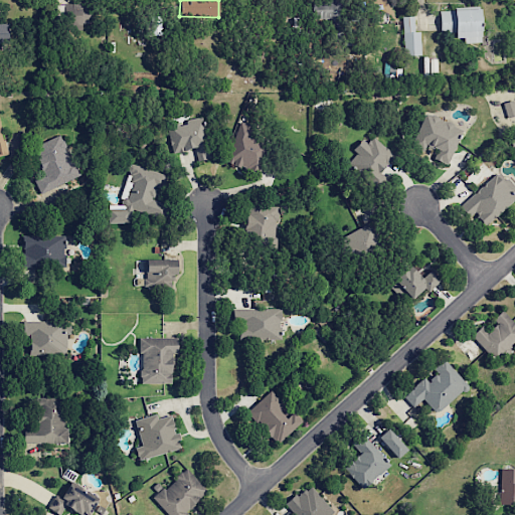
[(311,0),(312,18),(341,19),(340,0),(311,0)]
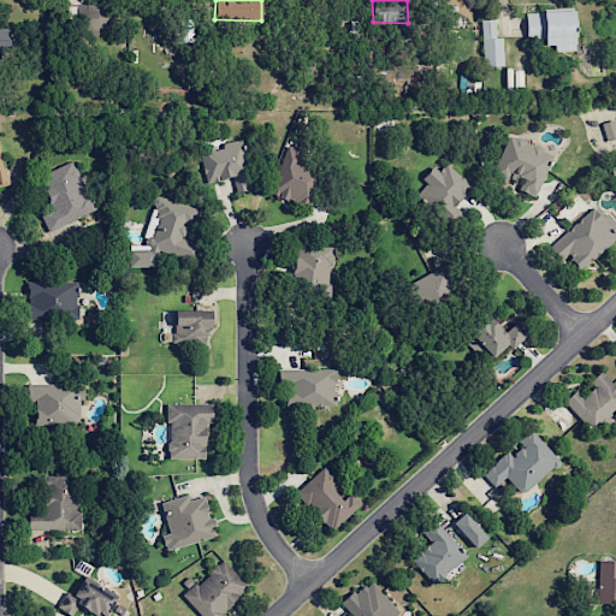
[(108,27),(108,3),(66,5),(67,21),(77,21),(77,36),(98,35),(98,28),(108,27)]
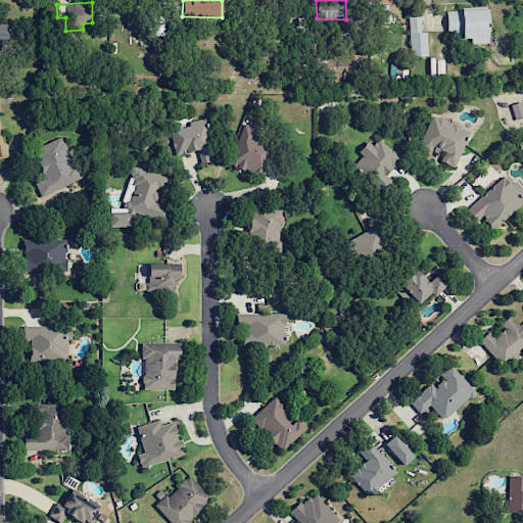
[(446,9),(446,32),(462,32),(462,38),(470,38),(470,43),(487,43),(487,9),(446,9)]
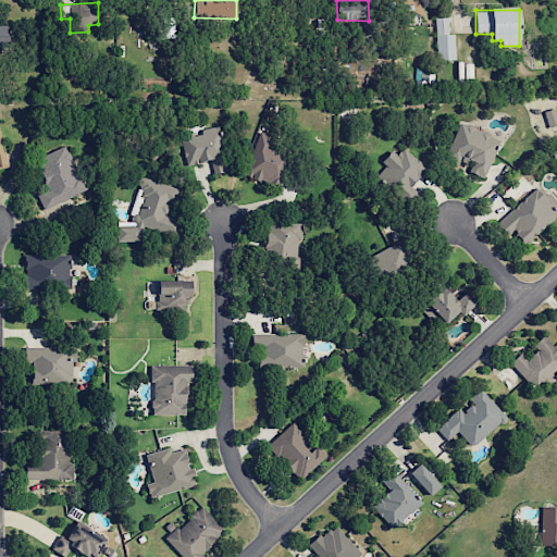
[(448,34),(447,17),(435,17),(436,61),(455,60),(454,34),(448,34)]
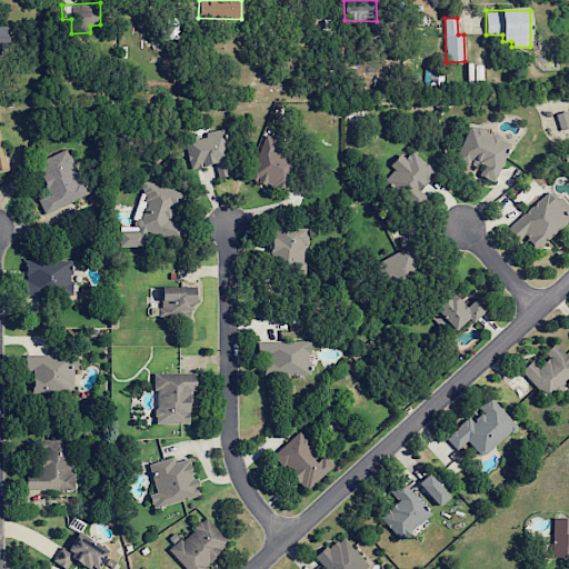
[(0,46),(9,46),(8,25),(0,25),(0,46)]
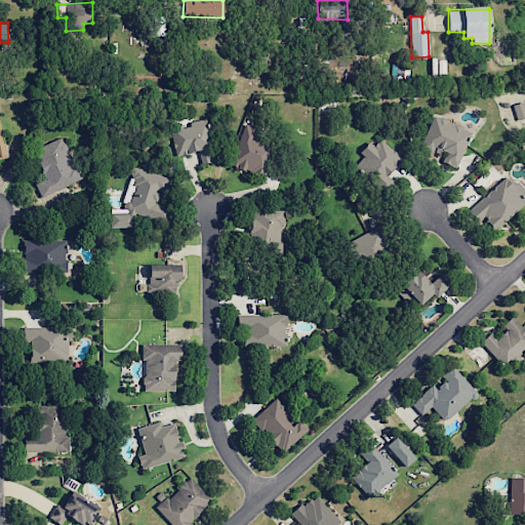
[(512,106),(517,120),(524,117),(524,109),(523,102),(512,106)]
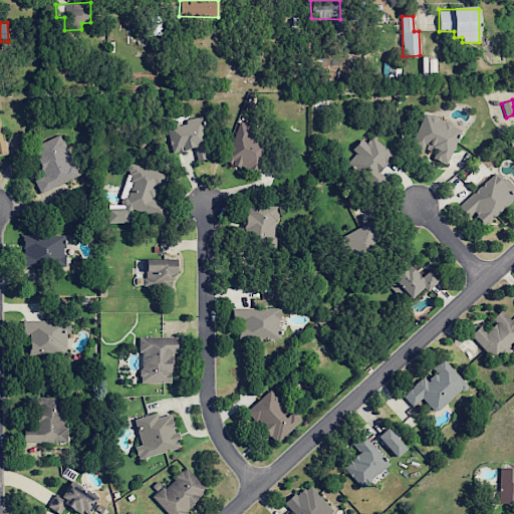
[(434,148),(423,143),(420,151),(410,147),(424,112),(460,127),(445,164),(430,158),(434,148)]
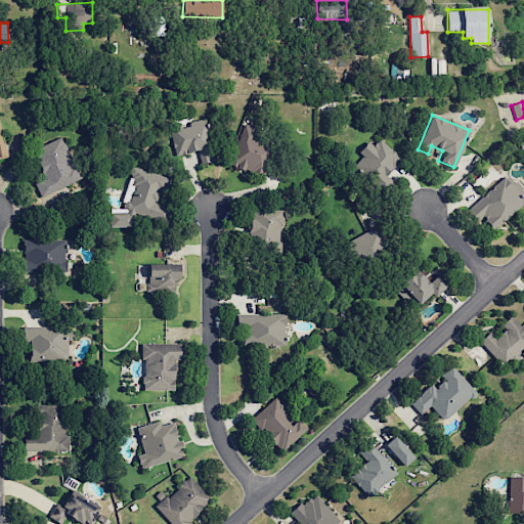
[(198,150),(175,156),(168,126),(205,118),(214,160),(200,163),(198,150)]
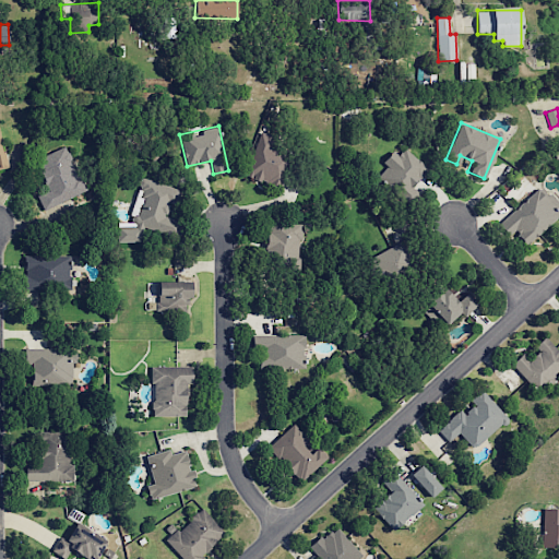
[(0,128),(1,128),(10,165),(0,167),(0,128)]
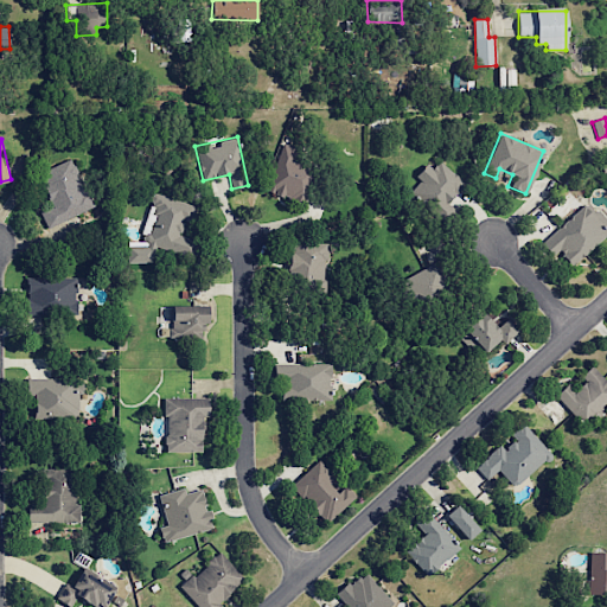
[(281,144),(295,148),(293,155),(315,163),(301,204),(266,192),(281,144)]
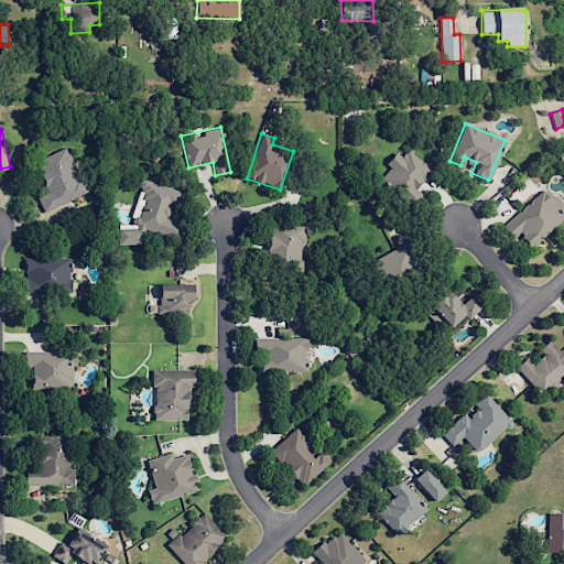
[(33,161),(65,147),(72,161),(68,162),(75,177),(79,176),(87,192),(42,212),(35,196),(46,191),(33,161)]
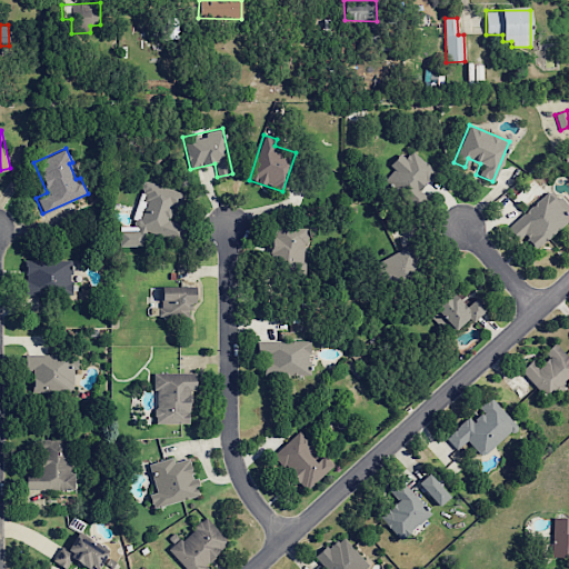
[(422,190),(430,197),(419,210),(387,181),(413,150),(438,172),(422,190)]
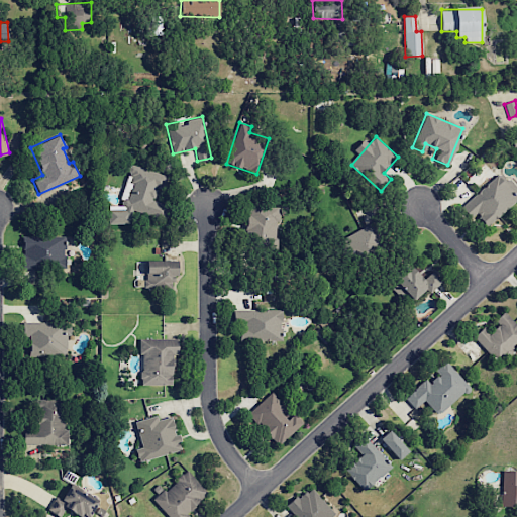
[(166,176),(161,189),(153,187),(149,199),(168,205),(163,221),(122,207),(131,182),(129,181),(131,176),(128,175),(132,164),(166,176)]
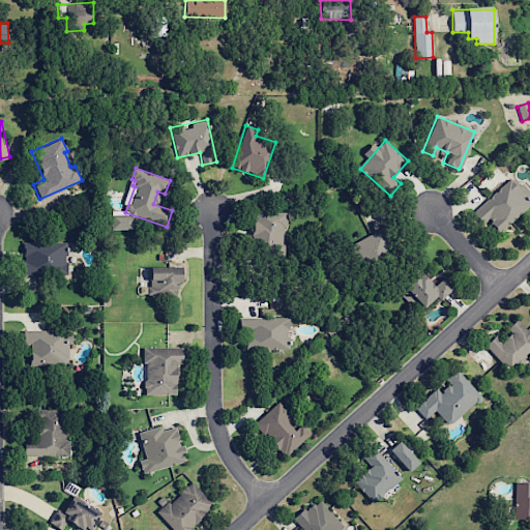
[(529,204),(498,233),(488,219),(480,226),(470,214),(509,179),(529,202),(529,204)]
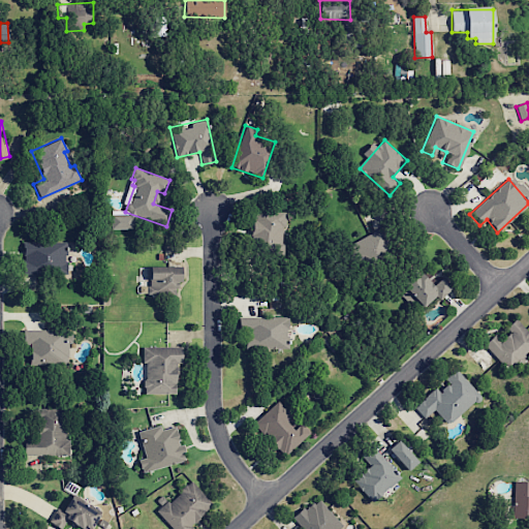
[(283,212),(279,258),(243,254),(244,241),(250,241),(254,209),(283,212)]
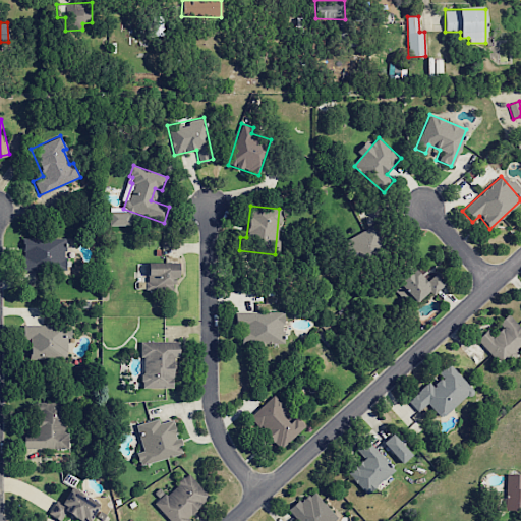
[(356,262),(345,240),(378,222),(390,243),(356,262)]
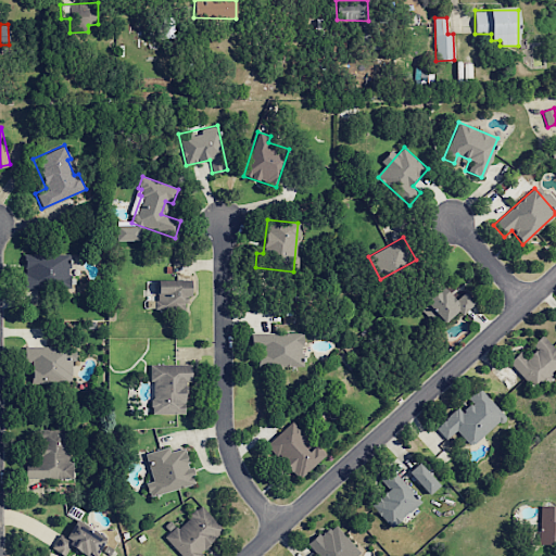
[(24,288),(24,254),(68,254),(68,288),(24,288)]
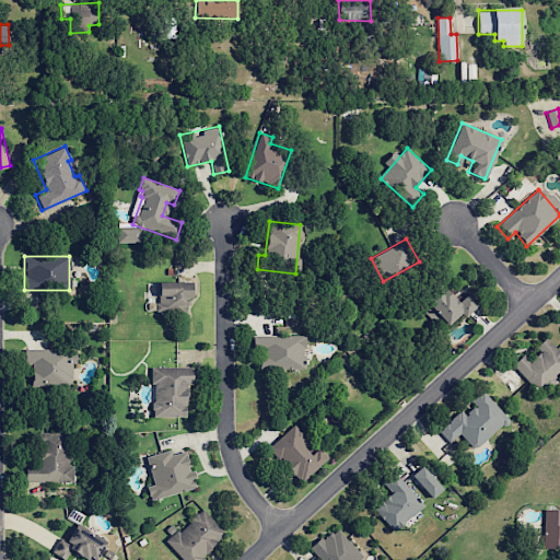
[(185,299),(185,312),(158,313),(158,282),(191,281),(191,299),(185,299)]
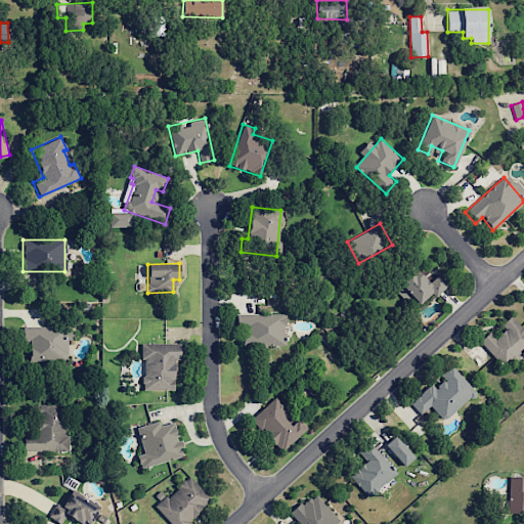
[(429,291),(416,303),(396,280),(412,266),(428,284),(437,275),(445,285),(433,296),(429,291)]
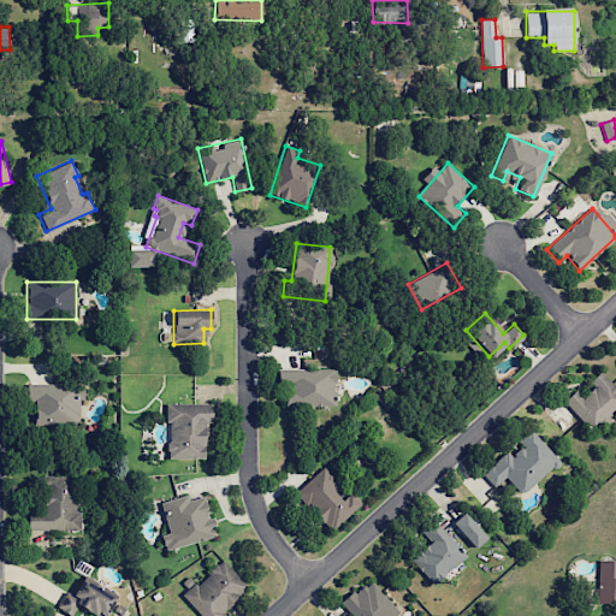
[(277,385),(277,368),(336,368),(335,407),(284,406),(284,392),(289,392),(289,385),(277,385)]
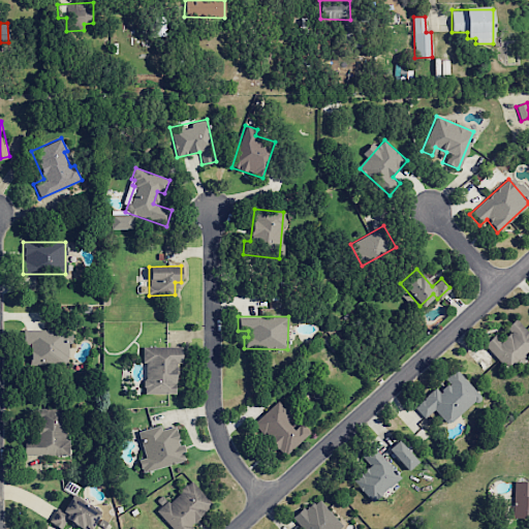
[(528,352),(507,372),(483,344),(494,334),(500,340),(509,332),(504,327),(515,317),(528,333),(528,352)]
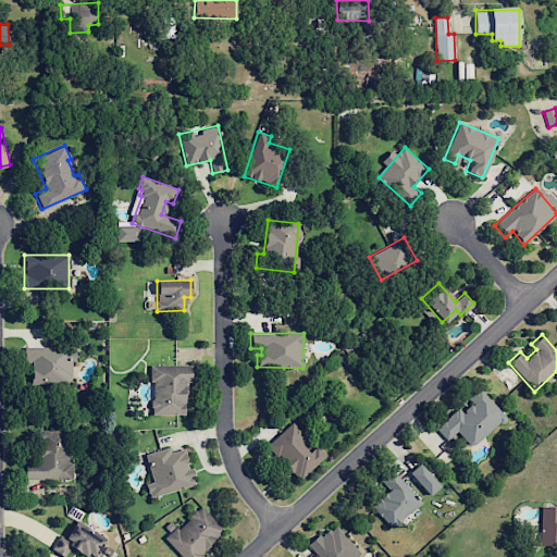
[(29,384),(29,362),(23,362),(23,347),(69,347),(69,384),(29,384)]
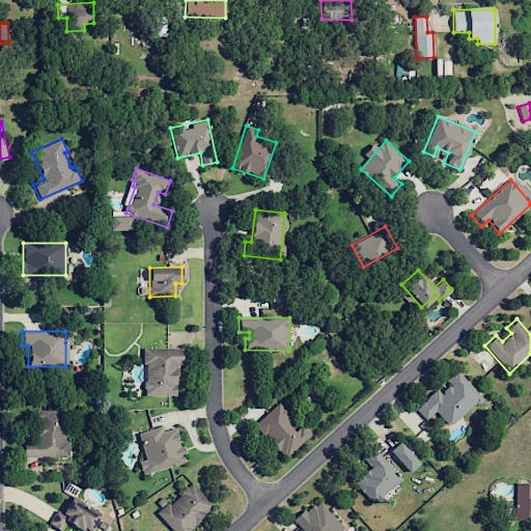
[(175,364),(176,394),(145,394),(145,348),(182,347),(182,364),(175,364)]
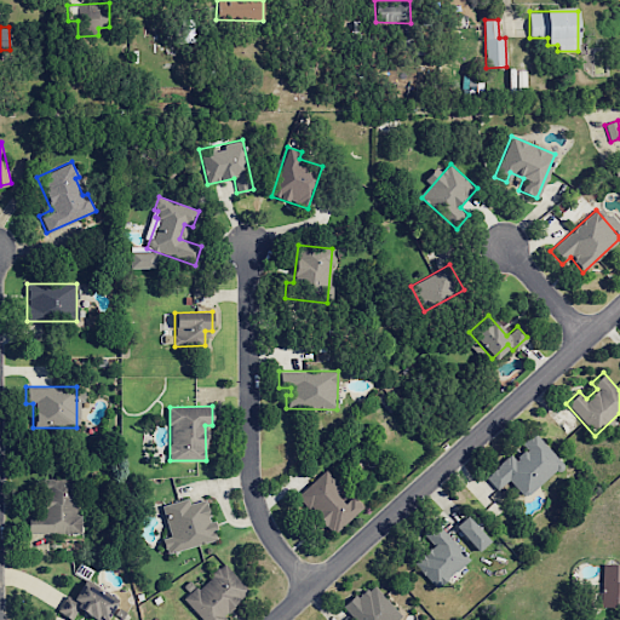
[(526,449),(521,443),(533,432),(561,463),(523,497),(507,480),(498,489),(484,476),(509,454),(514,460),(526,449)]
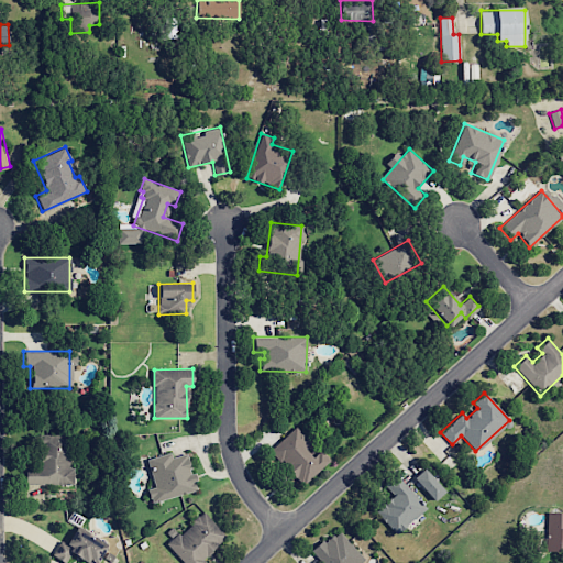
[(301,485),(268,451),(294,427),(309,444),(304,449),(311,457),(319,450),(329,460),(301,485)]
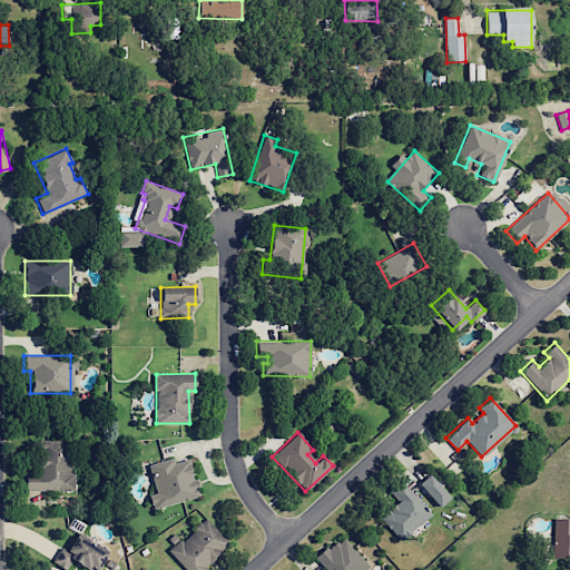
[(37,440),(69,440),(69,473),(72,473),(72,490),(25,490),(25,473),(37,473),(37,440)]
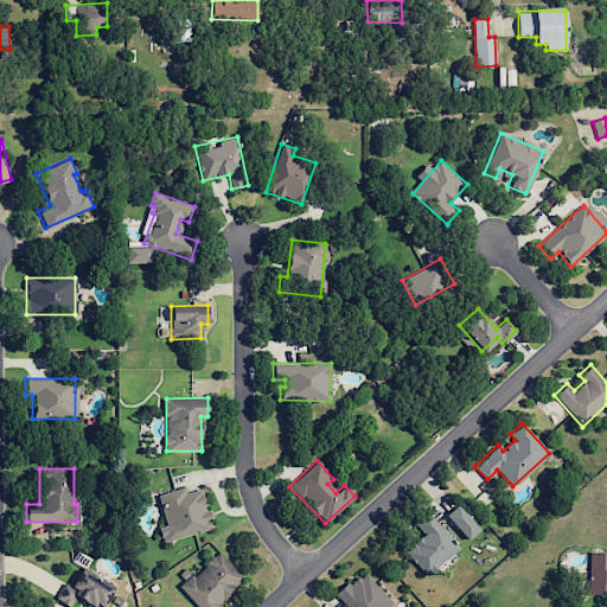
[(184,493),(199,489),(210,528),(161,542),(158,526),(165,524),(157,494),(183,487),(184,493)]
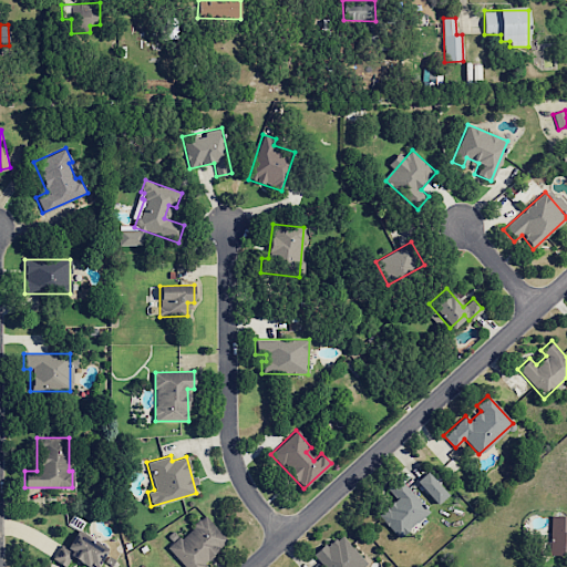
[(416,481),(437,505),(447,495),(426,471),(416,481)]
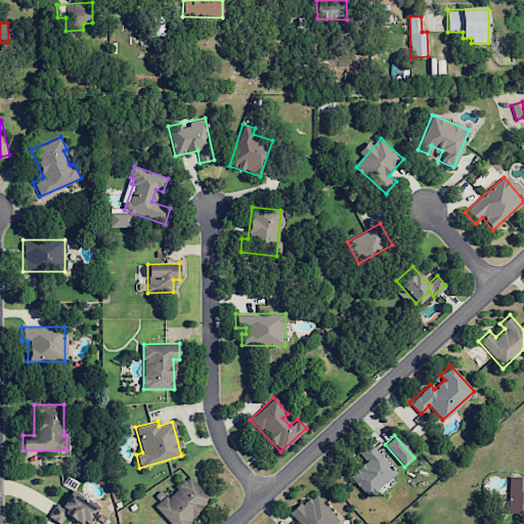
[(364,461),(356,450),(367,440),(395,472),(367,496),(348,474),(364,461)]
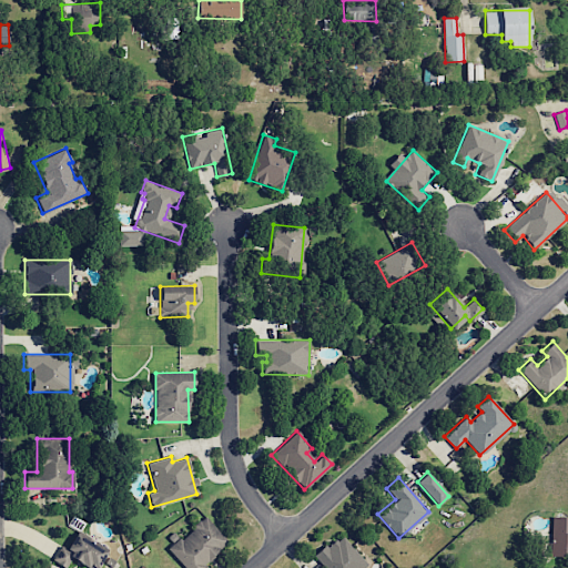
[(567,559),(549,559),(553,516),(567,516),(567,559)]
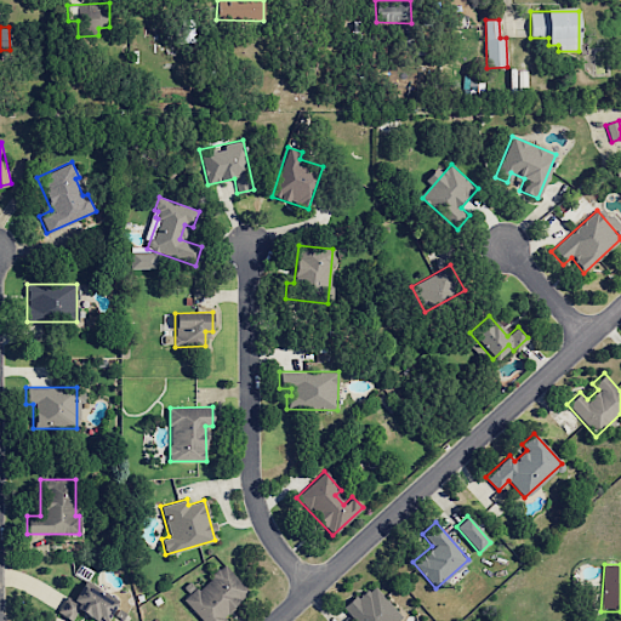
[(203,620),(184,600),(224,565),(248,592),(221,615),(226,620),(203,620)]
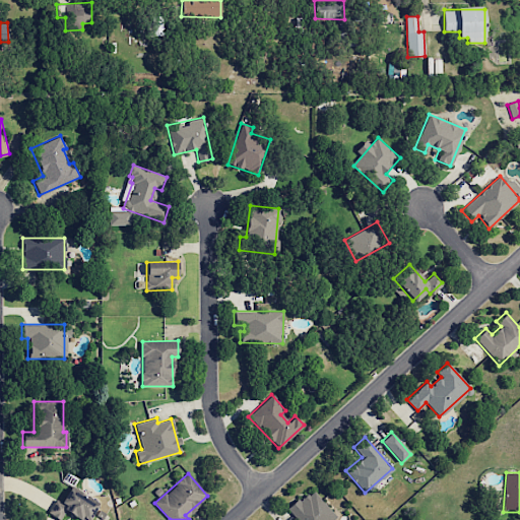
[(58,518),(48,513),(55,500),(59,502),(67,488),(95,504),(86,519),(81,519),(63,509),(58,518)]
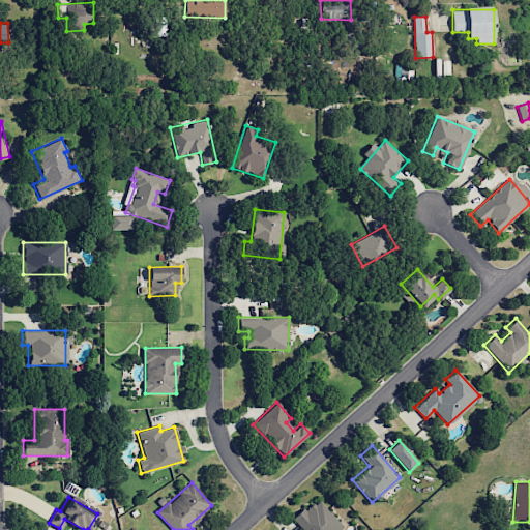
[(314,504),(318,500),(341,525),(334,529),(302,529),(291,518),(302,508),(304,510),(313,503),(314,504)]
